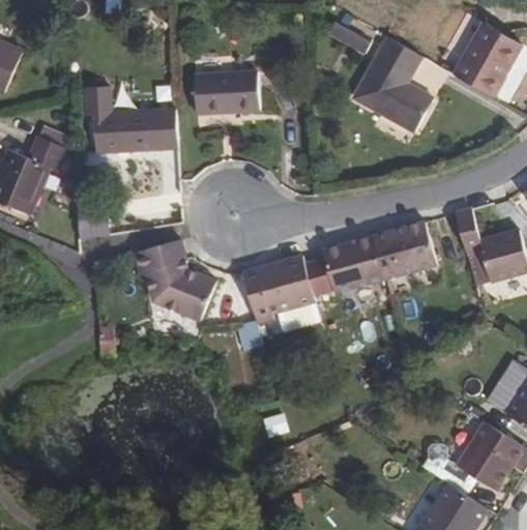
[(369,42),(333,22),(326,33),(362,54),(369,42)]
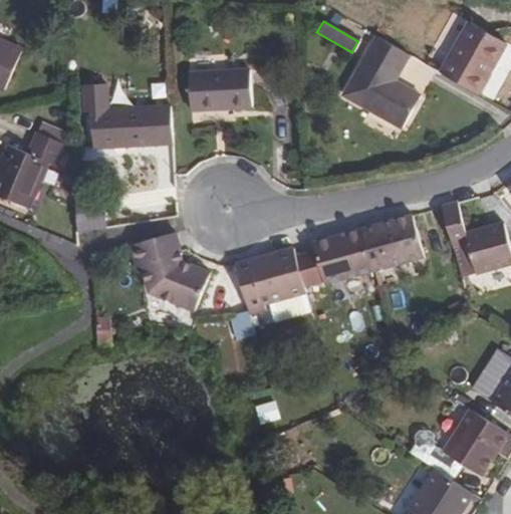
[(467,21),(438,72),(478,94),(505,43),(467,21)]
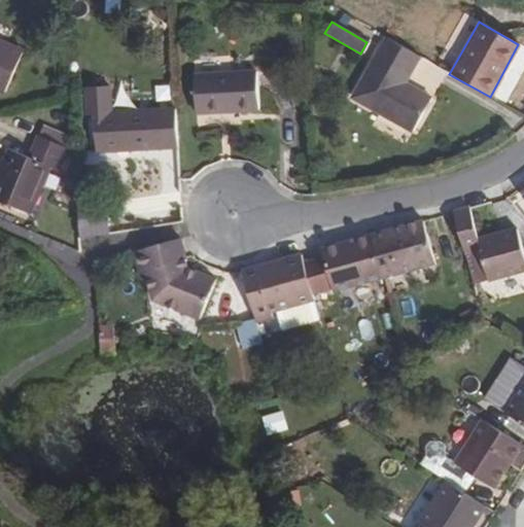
[(383,37),(350,98),(411,132),(429,98),(404,83),(419,58),(383,37)]
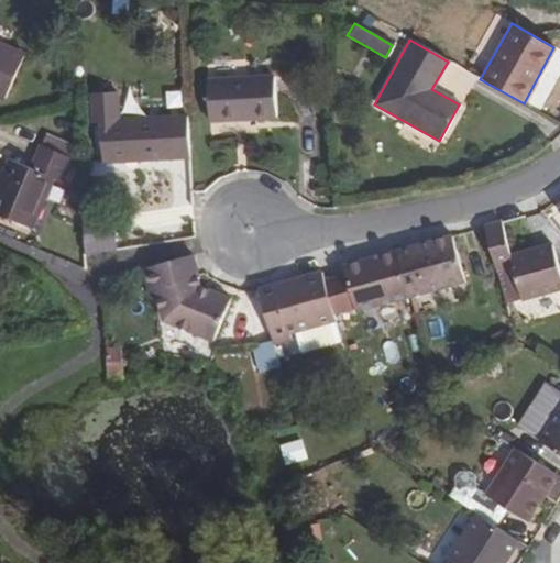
[(0,98),(2,99),(21,56),(0,46),(0,98)]
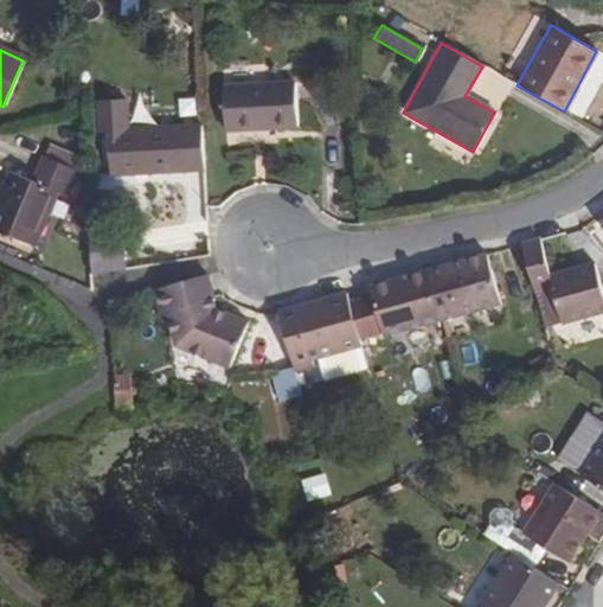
[(293,82),(220,85),(223,132),(295,127),(293,82)]
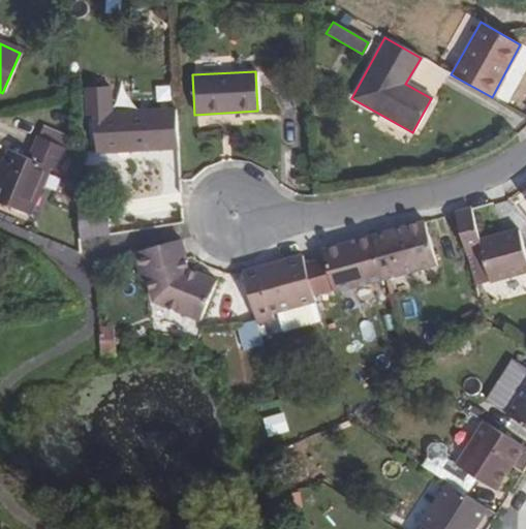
[(174,109),(92,114),(94,153),(177,148),(174,109)]
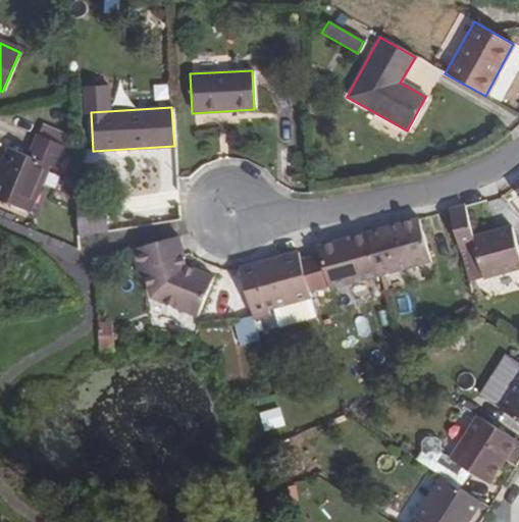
[(10,149),(0,173),(0,197),(30,211),(49,165),(56,168),(65,147),(37,136),(27,156),(10,149)]
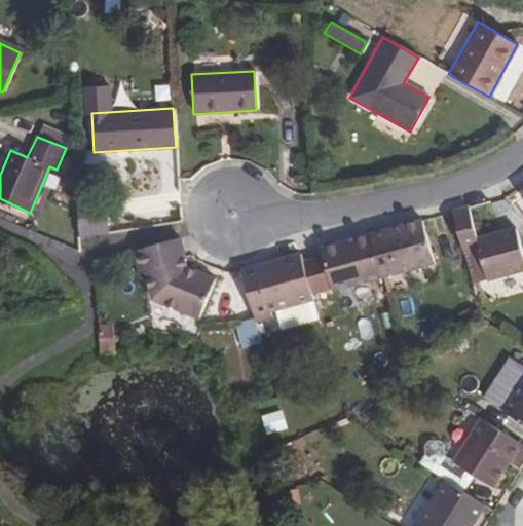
[(467,208),(450,212),(460,252),(470,285),(522,268),(522,262),(513,228),(475,239),(467,208)]
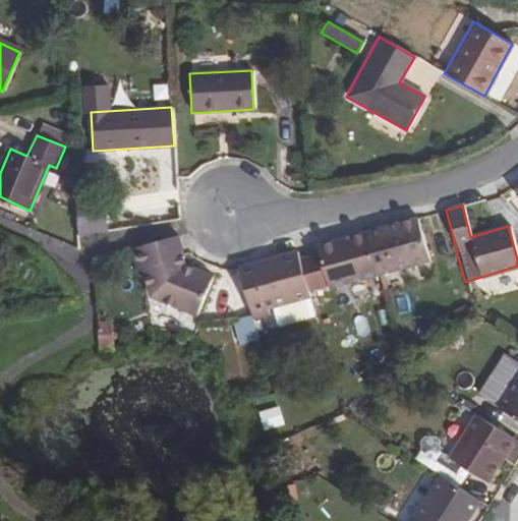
[(382,228),(364,233),(377,274),(427,259),(415,219),(395,224),(397,229),(384,232),(382,228)]
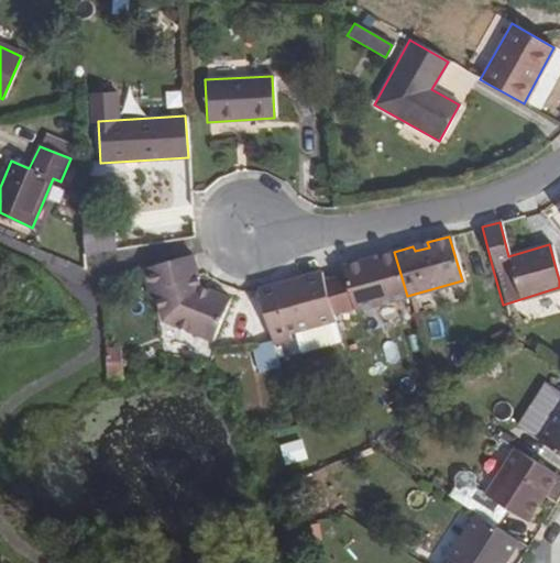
[(427,242),(413,246),(415,251),(429,247),(427,242)]
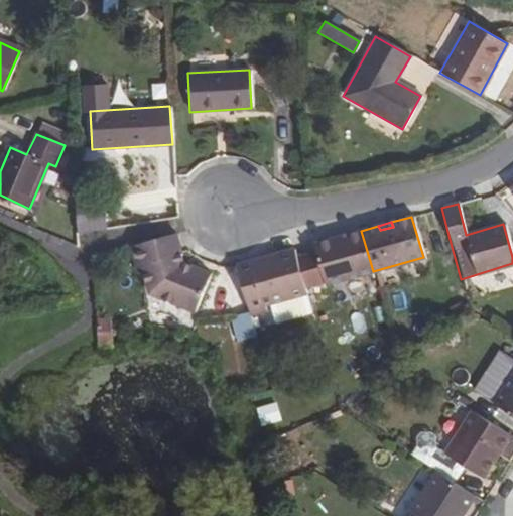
[(323,282),(324,285),(373,271),(361,231),(312,244),(314,253),(295,258),(303,287),(323,282)]
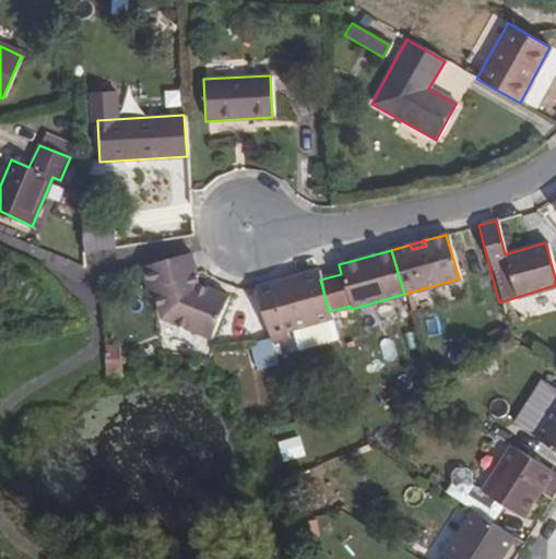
[(189,253),(141,266),(149,295),(153,294),(161,318),(211,339),(226,298),(198,284),(189,253)]
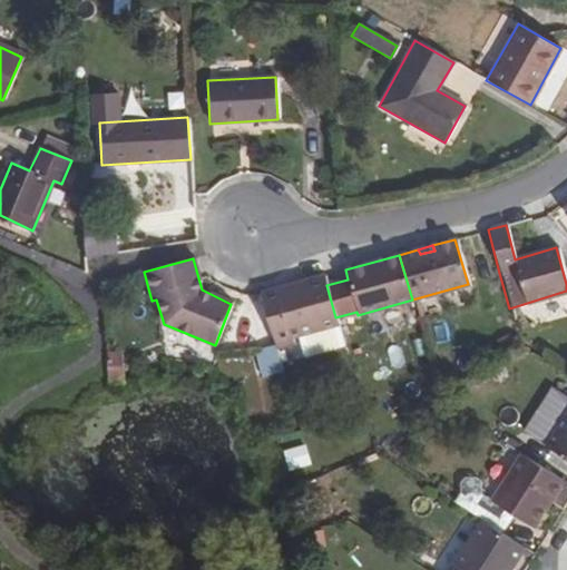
[(323,275),(260,294),(274,347),(292,342),(290,336),(338,324),(335,317),(326,285),(323,275)]
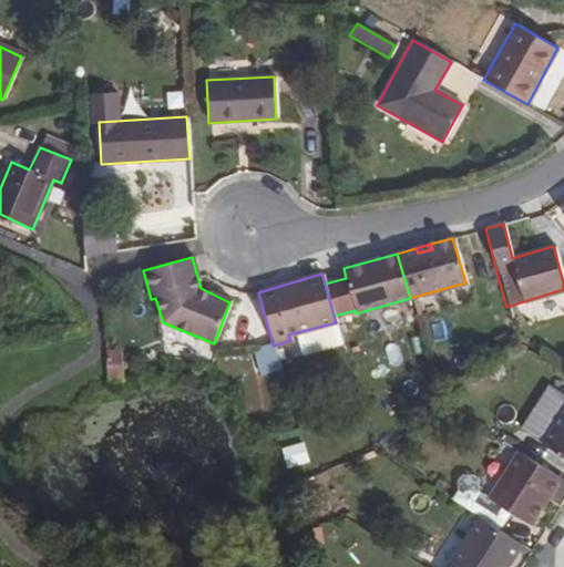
[(110,381),(125,379),(121,353),(106,356),(110,381)]
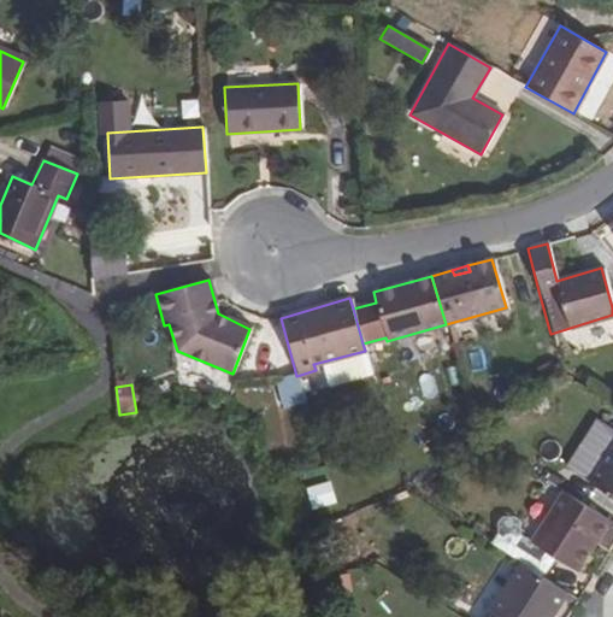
[(588,482),(612,442),(612,432),(594,419),(564,466),(588,482)]
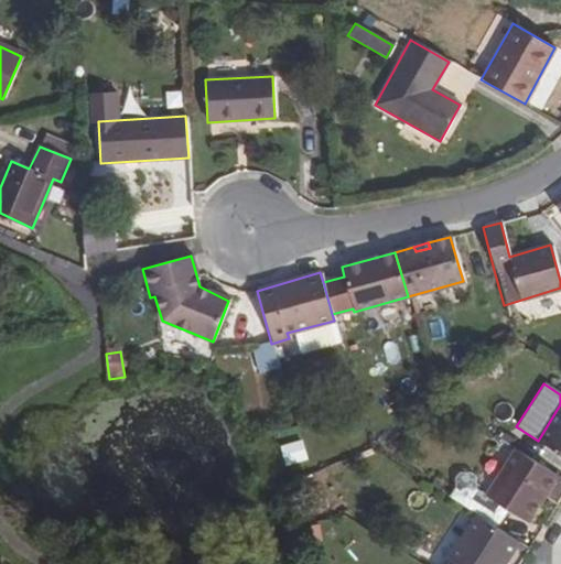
[(560,404),(538,441),(538,442),(560,456),(560,404)]
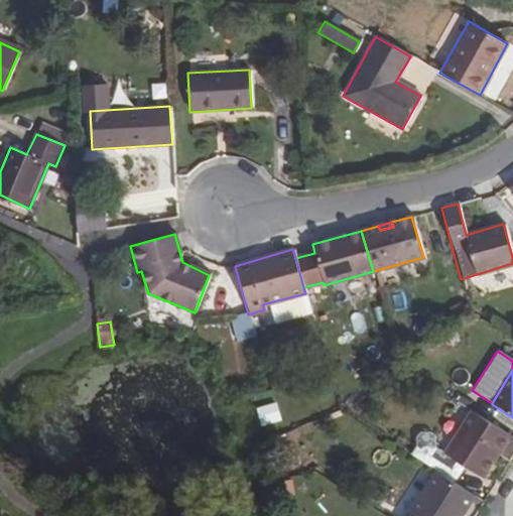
[(262,425),(282,420),(277,402),(258,406),(262,425)]
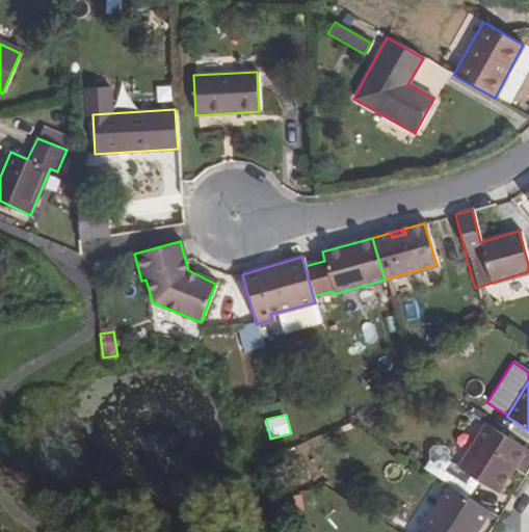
[(528,451),(484,423),(457,467),(485,485),(499,494),(514,469),(524,475),(528,466),(528,451)]
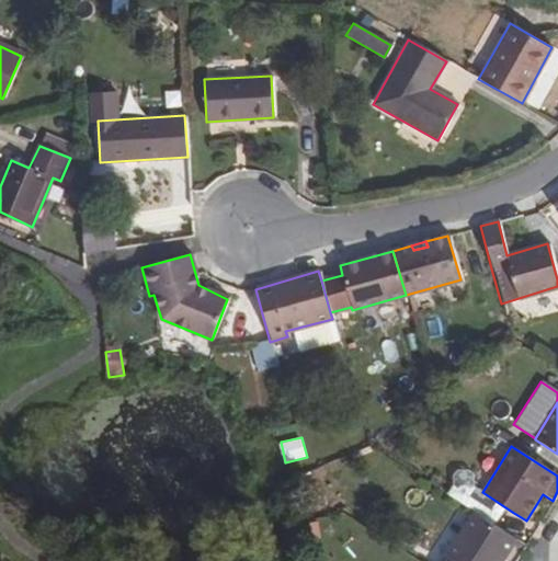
[(512,512),(482,492),(474,488),(470,479),(464,477),(454,482),(453,488),(457,497),(454,502),(473,513),(501,530),(512,512)]
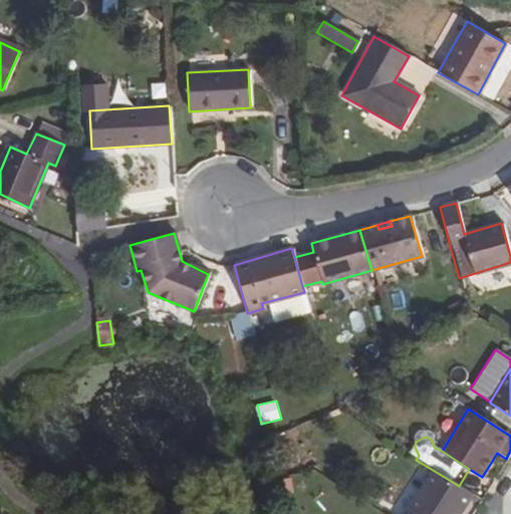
[(460,511),(471,494),(459,486),(433,470),(404,513),(452,513),(456,509),(460,511)]
